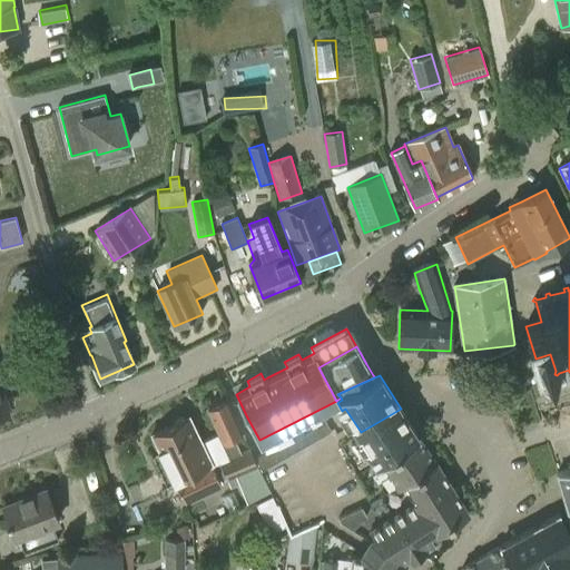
[(234,438),(243,433),(227,399),(206,408),(218,434),(202,442),(189,416),(151,434),(158,448),(150,452),(165,482),(173,478),(175,482),(175,481),(183,499),(236,471),(247,500),(268,490),(248,445),(239,450),(234,438)]
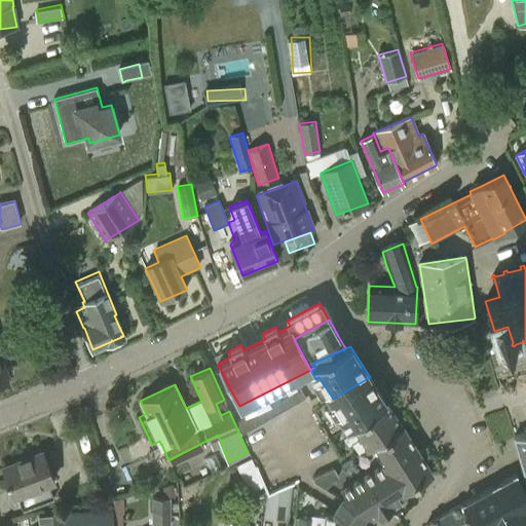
[(386,402),(370,377),(333,399),(341,411),(337,414),(347,428),(350,426),(351,426),(386,402)]
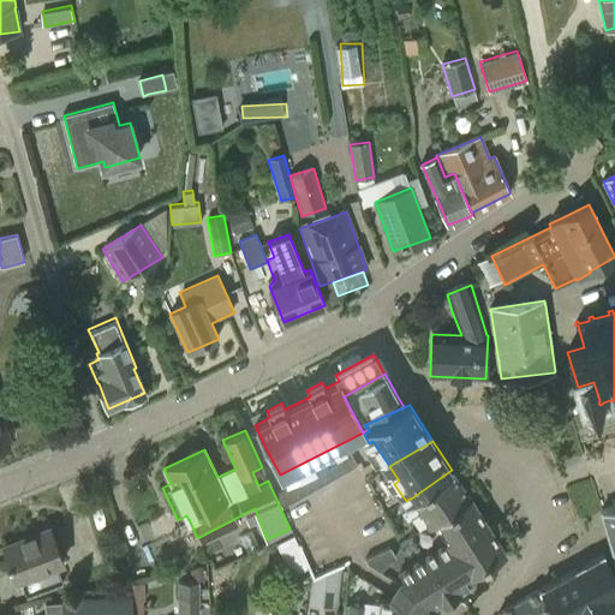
[(357,465),(350,452),(274,494),(282,508),(357,465)]
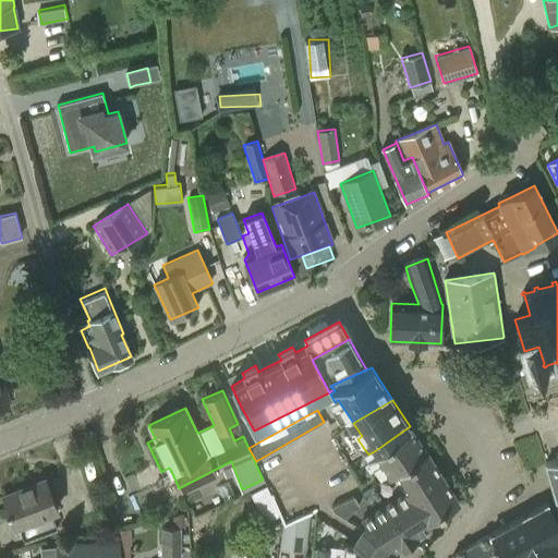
[(390,478),(396,475),(428,453),(410,427),(410,426),(373,452),(372,452),(390,478)]
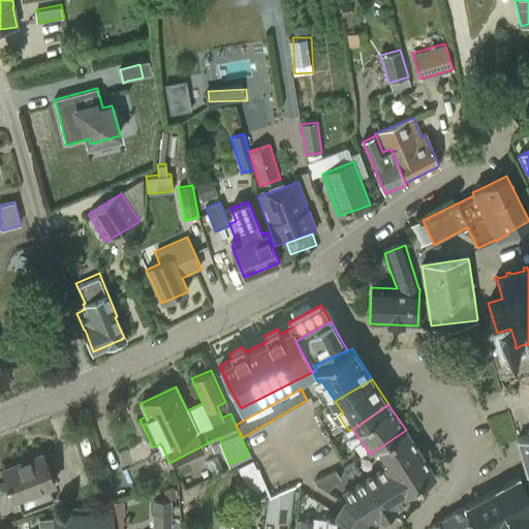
[(406,430),(375,450),(384,466),(405,495),(435,476),(406,430)]
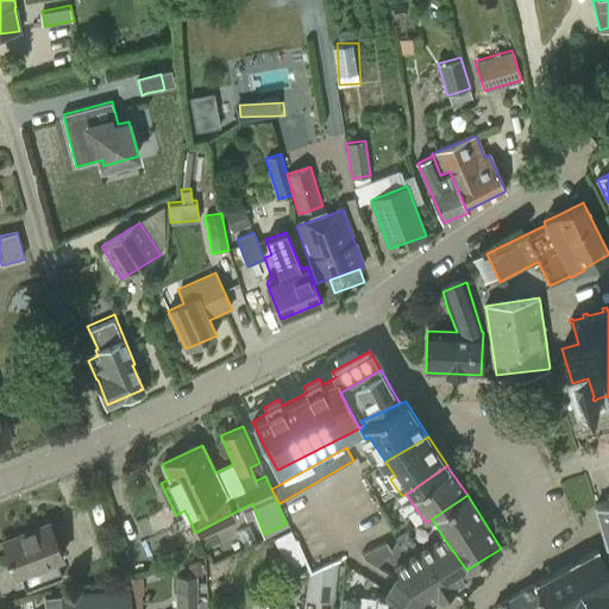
[(608,502),(596,506),(595,506),(595,507),(608,556),(608,502)]
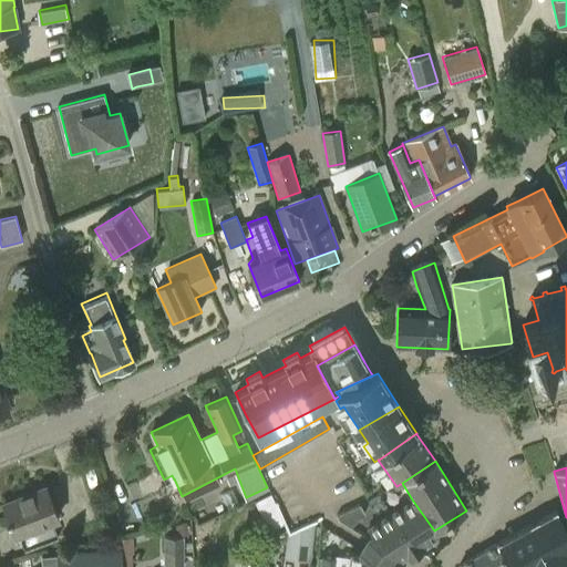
[(16,537),(19,535),(24,550),(58,537),(51,522),(59,519),(45,485),(2,502),(16,537)]
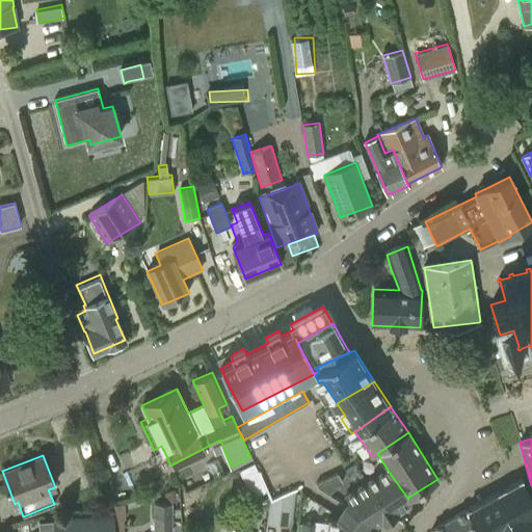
[(410,504),(407,498),(387,469),(368,481),(391,519),(399,513),(397,511),(410,504)]
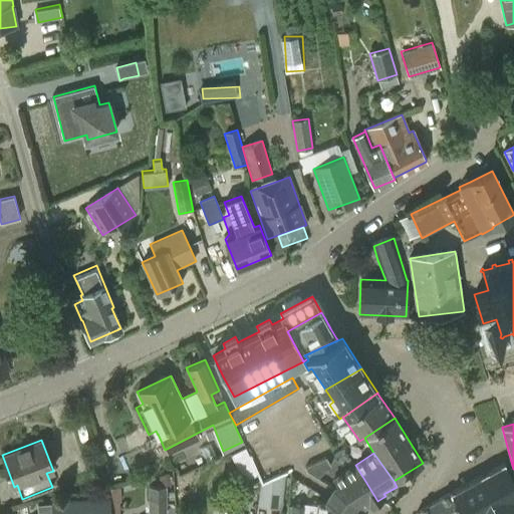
[(311,475),(316,478),(330,466),(326,458),(305,467),(307,471),(311,475)]
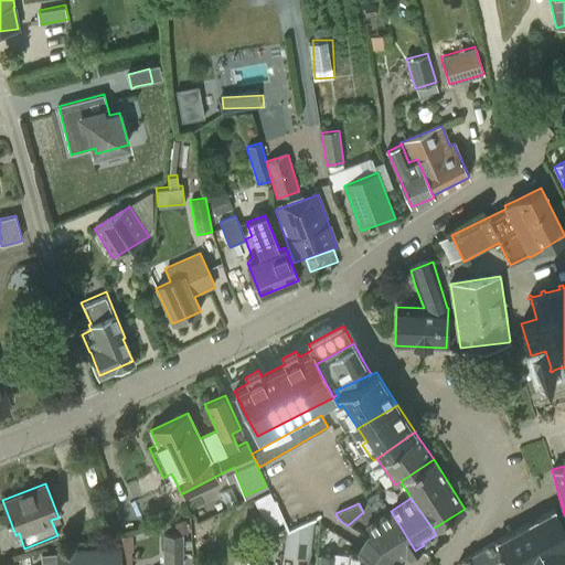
[(564,564),(564,530),(554,510),(554,511),(529,524),(496,543),(508,564),(564,564)]
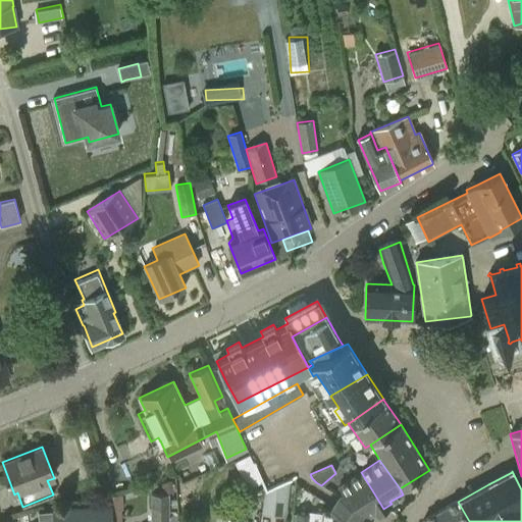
[(361,472),(338,486),(344,494),(342,498),(369,515),(375,511),(376,513),(383,509),(361,472)]
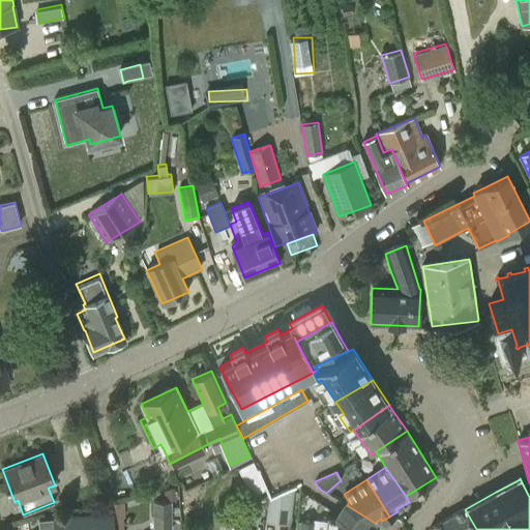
[(269,500),(266,519),(289,522),(293,490),(269,500)]
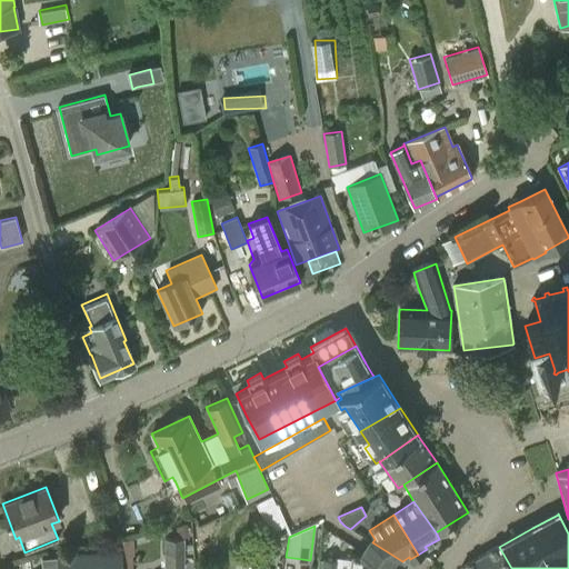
[(185,568),(185,539),(165,539),(163,568),(185,568)]
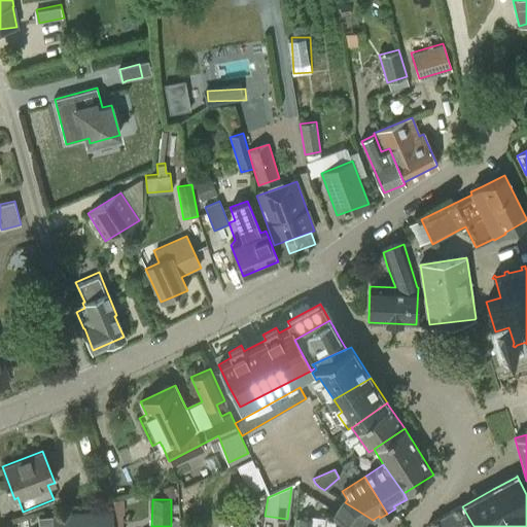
[(467,526),(457,508),(428,525),(428,526),(467,526)]
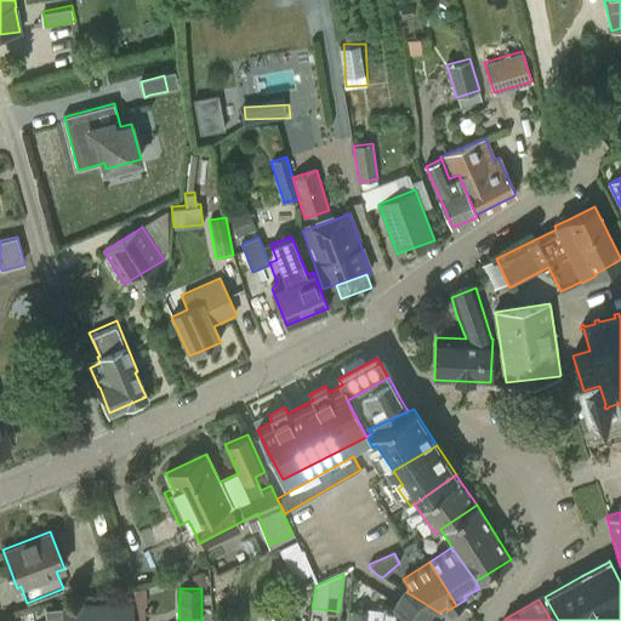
[(132,620),(132,605),(132,600),(62,603),(61,603),(62,607),(62,620),(132,620)]
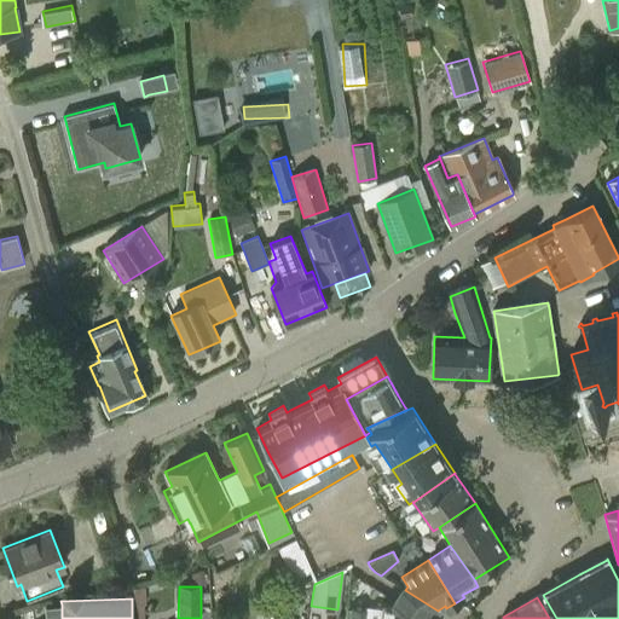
[(423,618),(397,602),(394,606),(383,605),(383,606),(365,603),(365,607),(350,606),(347,618),(423,618)]
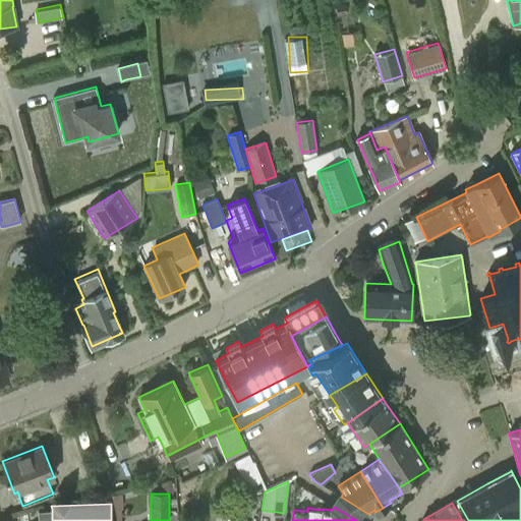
[(111,508),(111,520),(120,520),(120,508),(111,508)]
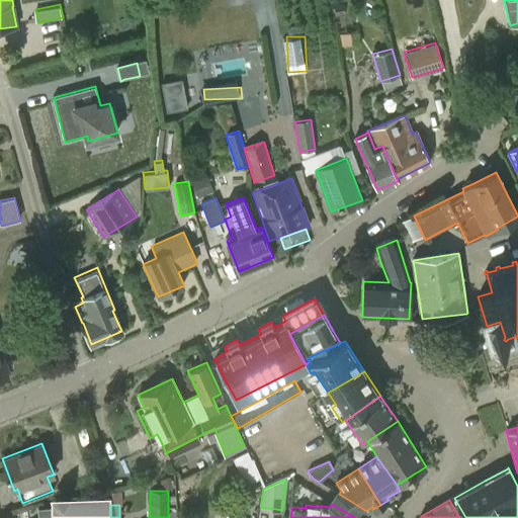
[(52,517),(52,506),(38,509),(38,517),(52,517)]
